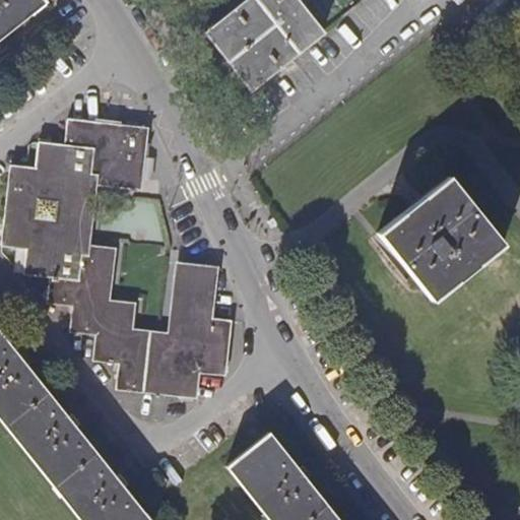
[(44,0),(0,0),(0,39),(47,2),(44,0)]
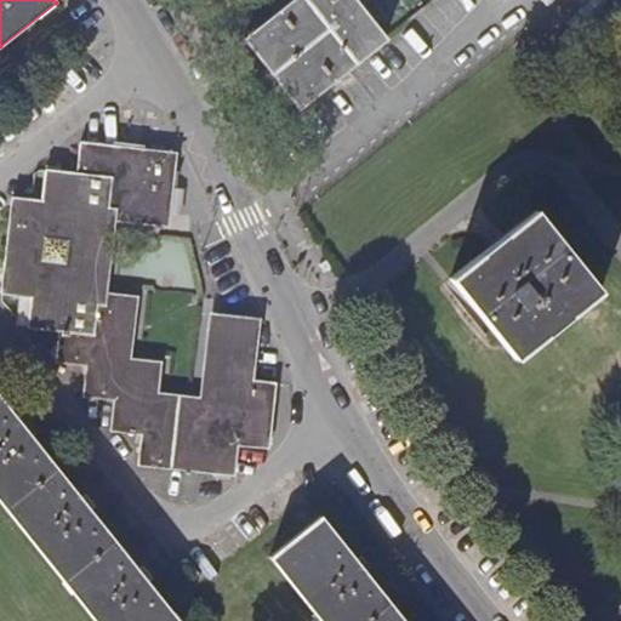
[(301,108),(387,39),(354,0),(294,0),(245,38),(301,108)]
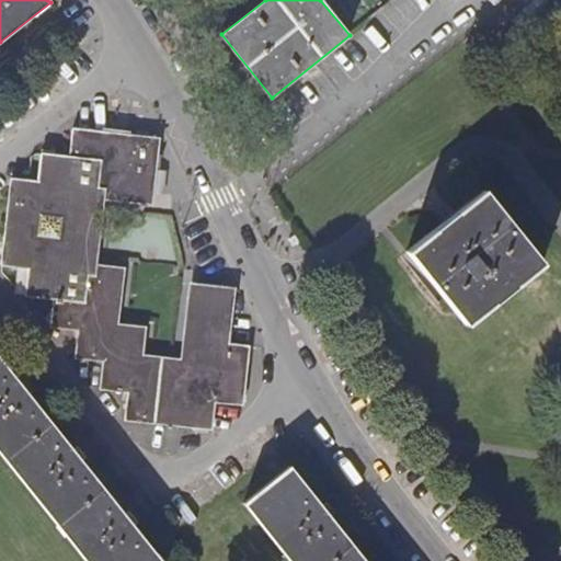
[(149,193),(155,139),(73,130),(70,157),(44,155),(39,182),(12,179),(3,265),(30,268),(27,297),(54,300),(52,328),(78,331),(76,358),(103,362),(101,389),(128,392),(126,420),(214,430),(216,402),(244,405),(251,346),(218,343),(224,287),(194,284),(183,368),(128,362),(130,332),(103,329),(109,272),(83,270),(93,187),(149,193)]
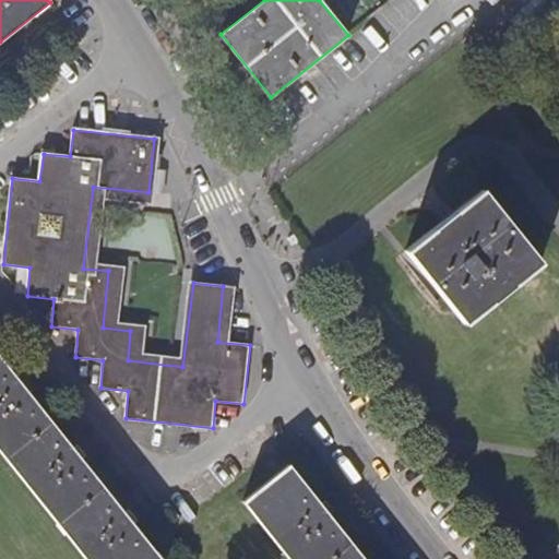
[(465,324),(542,264),(483,190),(406,250),(465,324)]
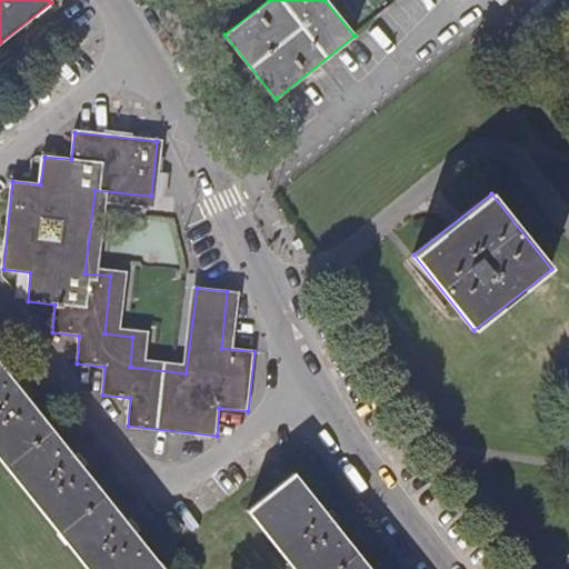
[(0,363),(0,458),(88,568),(163,568),(91,478),(0,363)]
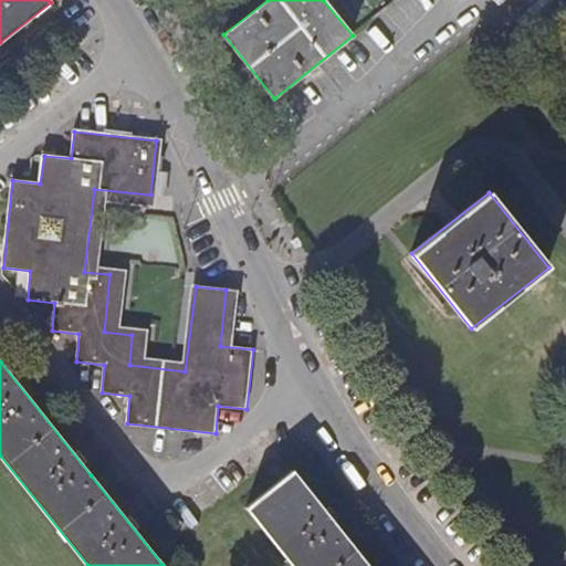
[(368,565),(293,471),(249,507),(294,565),(368,565)]
